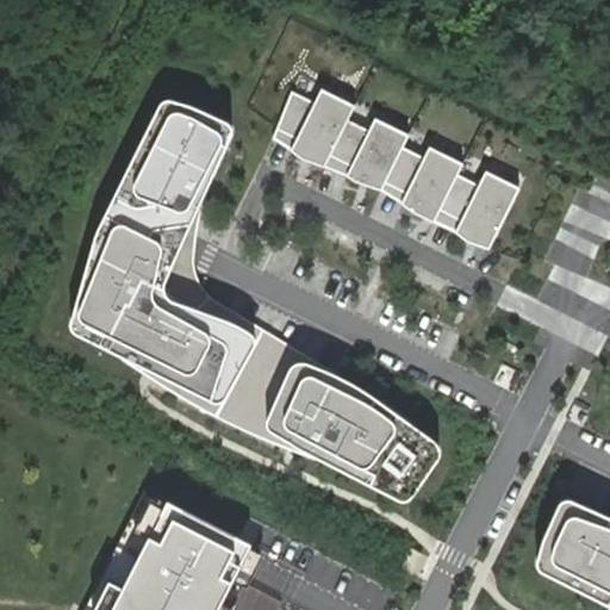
[(313,101),(292,91),(272,138),(282,144),(291,149),(302,159),(306,160),(325,166),(349,119),(356,105),(322,86),(313,101)]
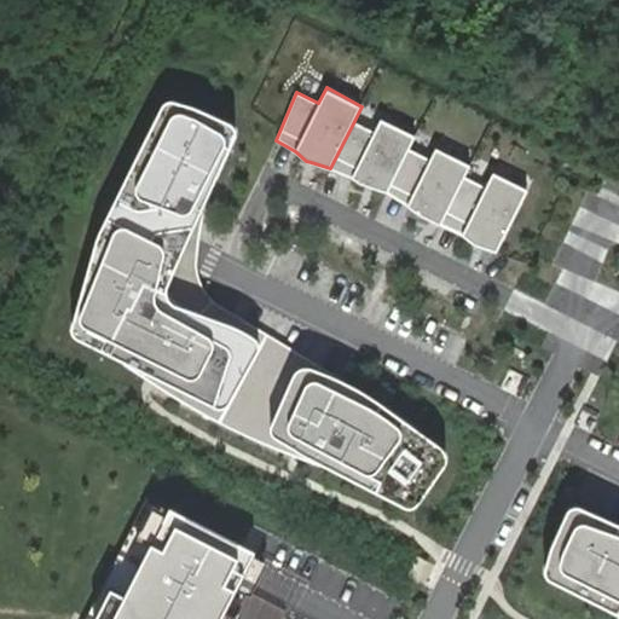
[(195,105),(169,98),(165,98),(160,103),(104,215),(96,233),(69,320),(68,329),(71,339),(119,362),(150,382),(220,423),(253,439),(296,457),(320,466),(405,507),(411,508),(416,504),(445,466),(447,456),(444,447),(370,393),(335,375),(272,337),(215,301),(207,293),(197,276),(197,258),(197,246),(206,207),(227,144),(233,132),(232,125),(229,121),(195,105)]
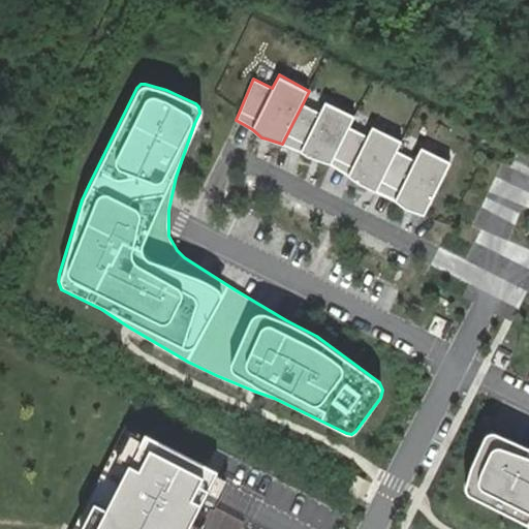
[(319,113),(303,103),(282,144),(285,145),(290,147),(301,151),(307,156),(316,159),(331,163),(348,127),(354,116),(324,100),(319,113)]
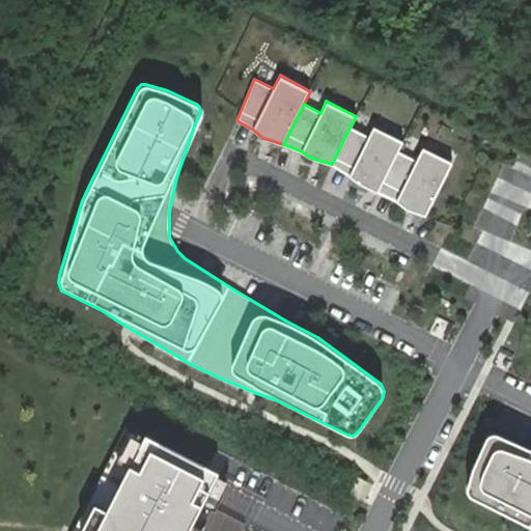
[(368,136),(350,128),(332,164),(340,170),(350,176),(360,185),(373,191),(378,192),(398,150),(403,141),(374,127),(368,136)]
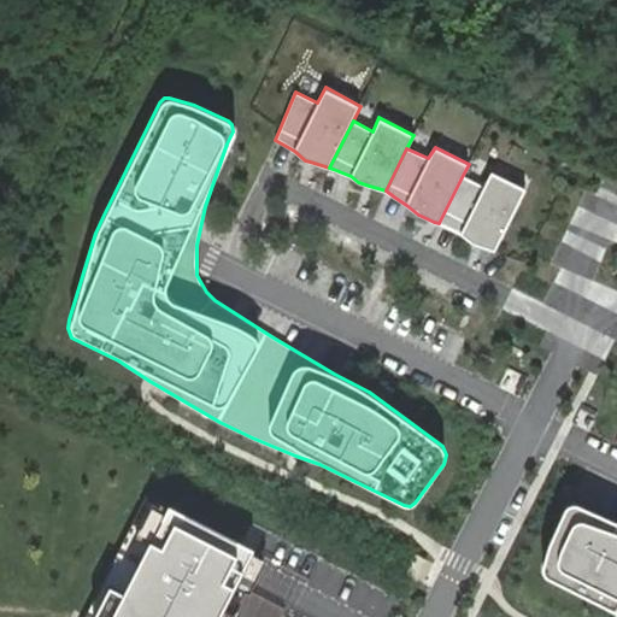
[(483,188),(463,175),(439,223),(451,228),(460,231),(460,234),(472,244),(477,245),(495,252),(527,189),(492,171),(483,188)]
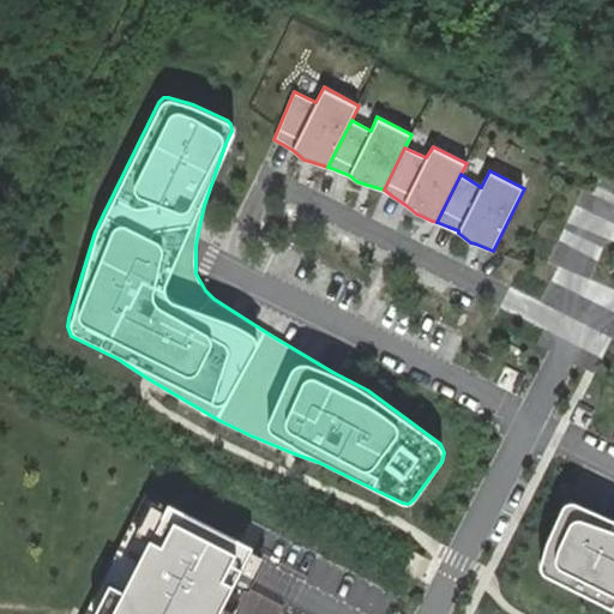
[(546,306),(561,272),(506,247),(492,281),(546,306)]
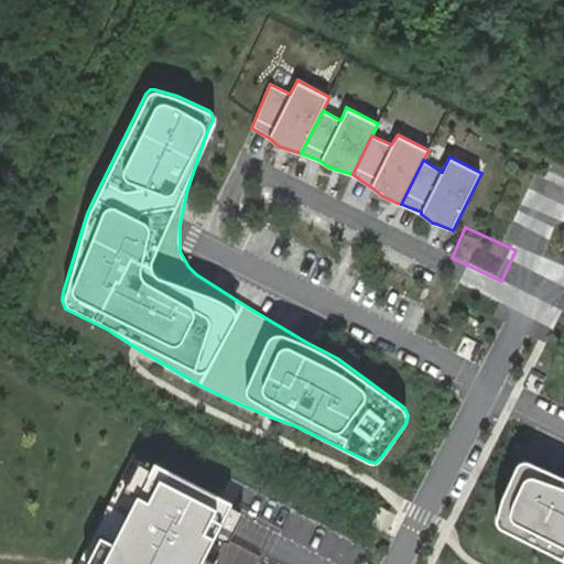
[(238,508),(143,459),(90,561),(89,563),(208,563),(229,525),(238,508)]
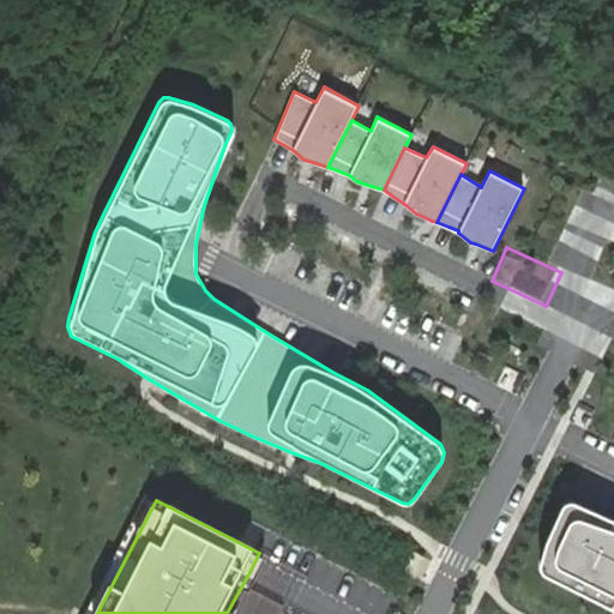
[(613,517),(576,500),(566,503),(560,509),(545,547),(542,559),(540,567),(543,573),(613,609),(613,517)]
